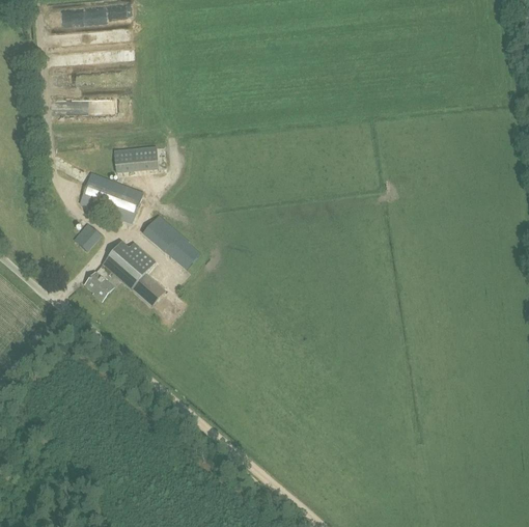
[(89,48),(89,61),(103,61),(103,48),(89,48)]
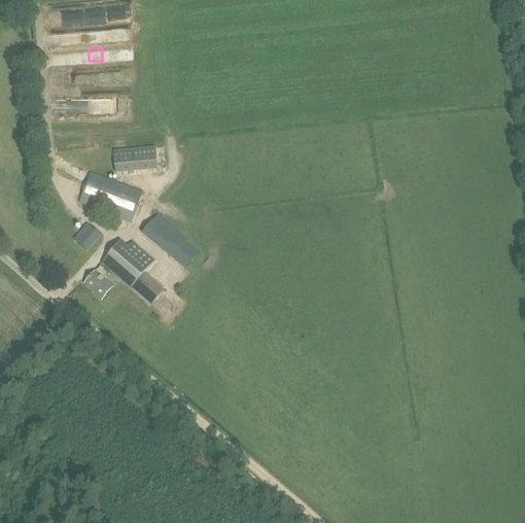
[(113,56),(119,56),(120,48),(106,47),(105,59),(113,60),(113,56)]
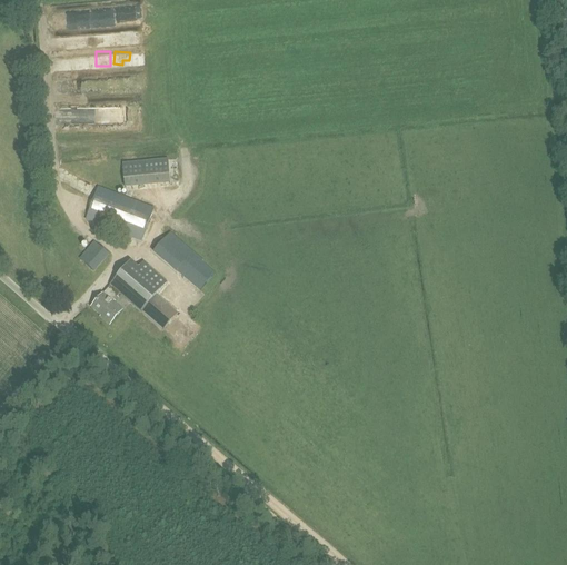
[(136,72),(123,73),(125,86),(136,86),(136,72)]
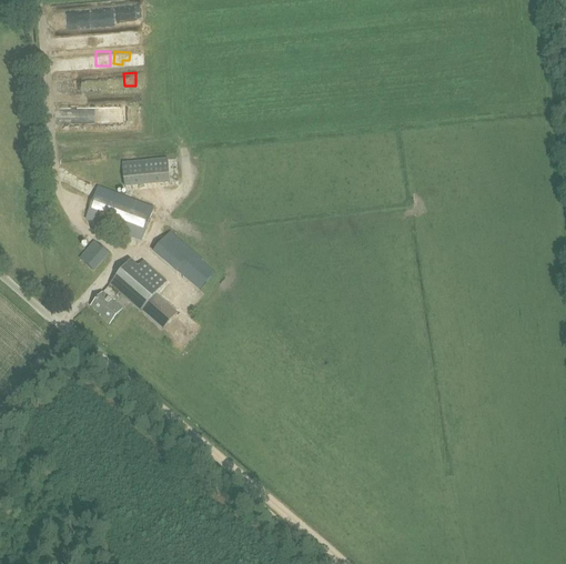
[(122,184),(169,180),(167,154),(120,159),(122,184)]
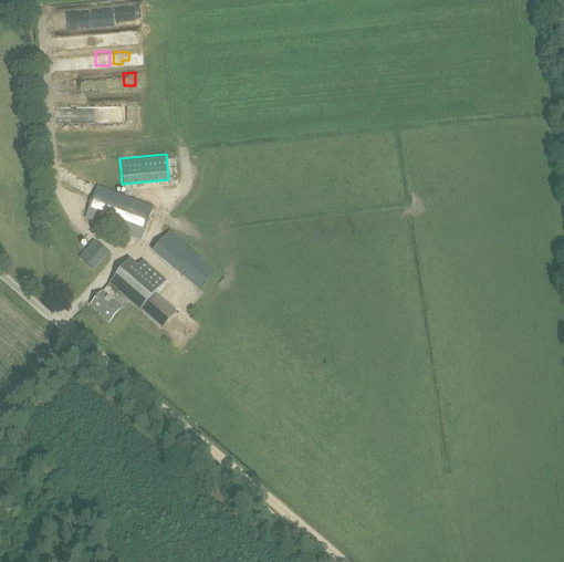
[(150,204),(95,183),(83,214),(138,236),(150,204)]
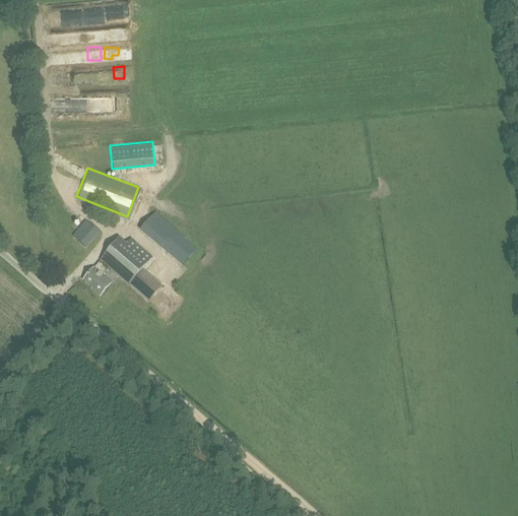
[(159,246),(177,228),(154,208),(138,228),(159,246)]
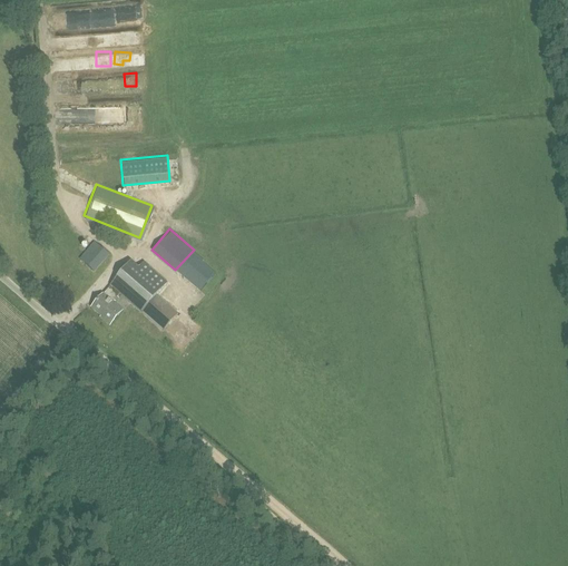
[(106,251),(94,238),(78,255),(91,267),(106,251)]
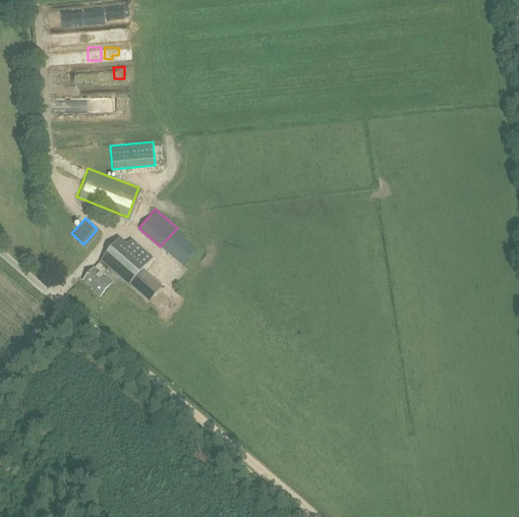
[(184,234),(177,228),(161,246),(181,263),(195,246),(183,236),(184,234)]
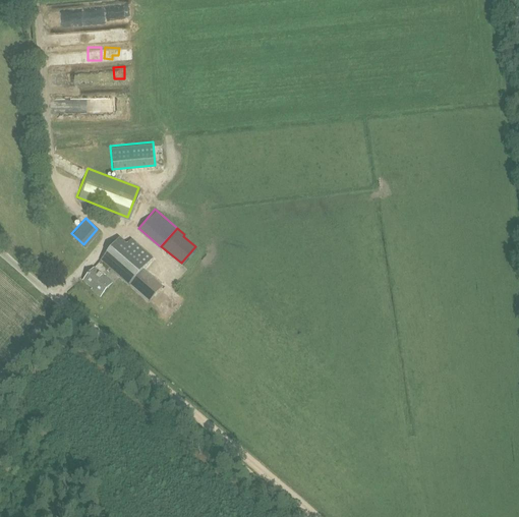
[(148,298),(161,283),(141,267),(151,254),(123,230),(100,257),(101,259),(94,266),(93,266),(82,277),(91,285),(92,283),(101,291),(110,280),(101,273),(108,265),(148,298)]
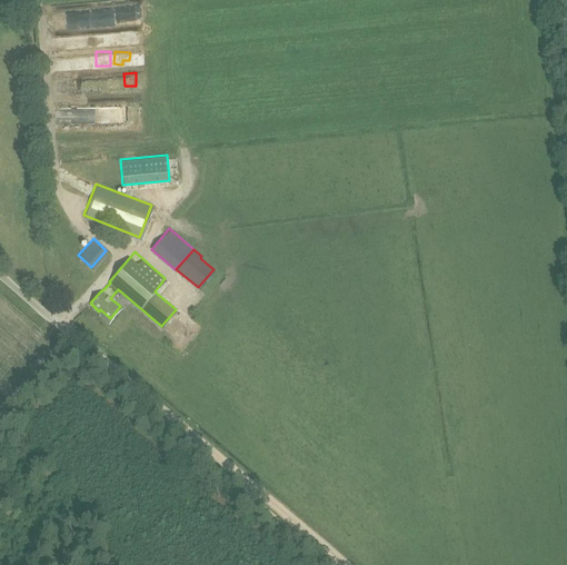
[(183,349),(204,327),(190,315),(170,337),(183,349)]
